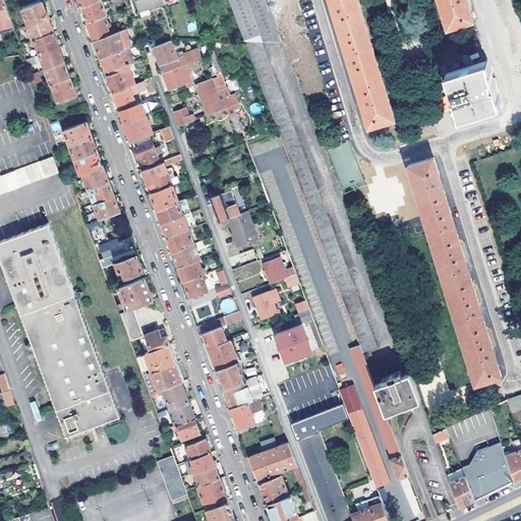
[(0,0),(0,32),(14,29),(3,0),(0,0)]
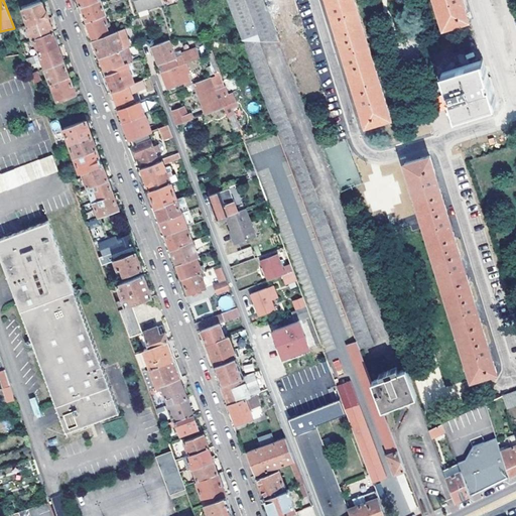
[(87,21),(105,15),(106,15),(100,0),(99,0),(82,7),(87,21)]
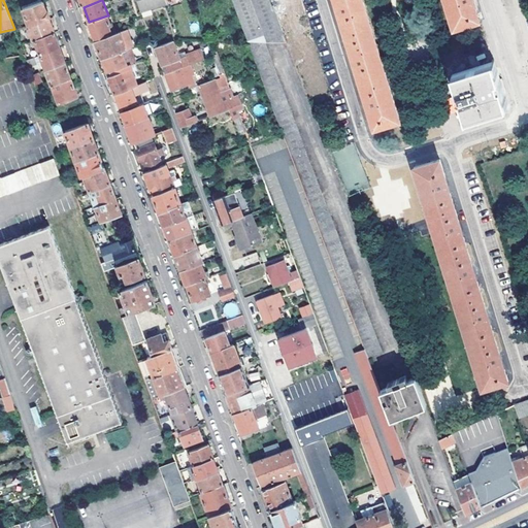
[(165,0),(135,0),(139,12),(167,3),(165,0)]
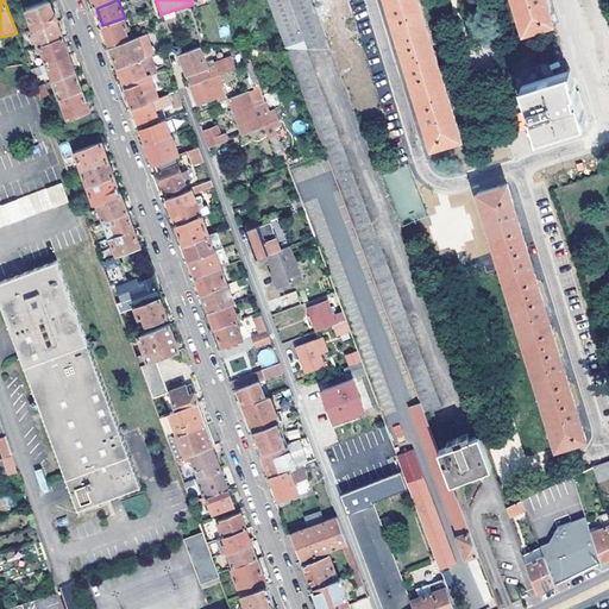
[(268,0),(286,46),(303,48),(331,48),(312,0),(268,0)]
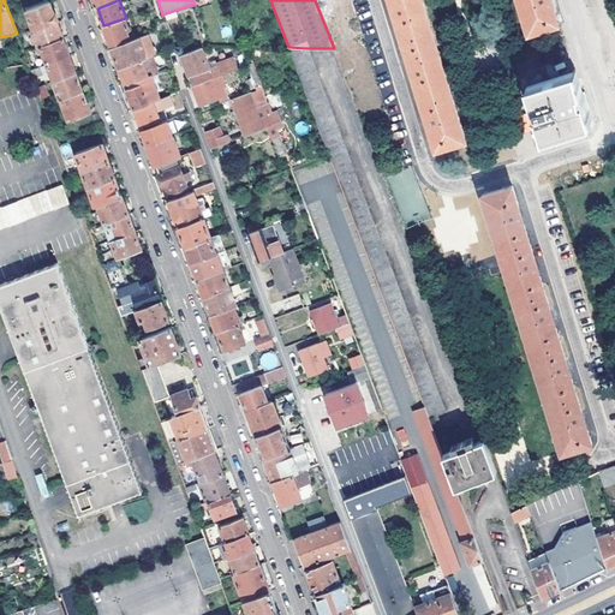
[(424,109),(436,149),(465,141),(421,0),(389,0),(390,1),(408,61),(424,109)]
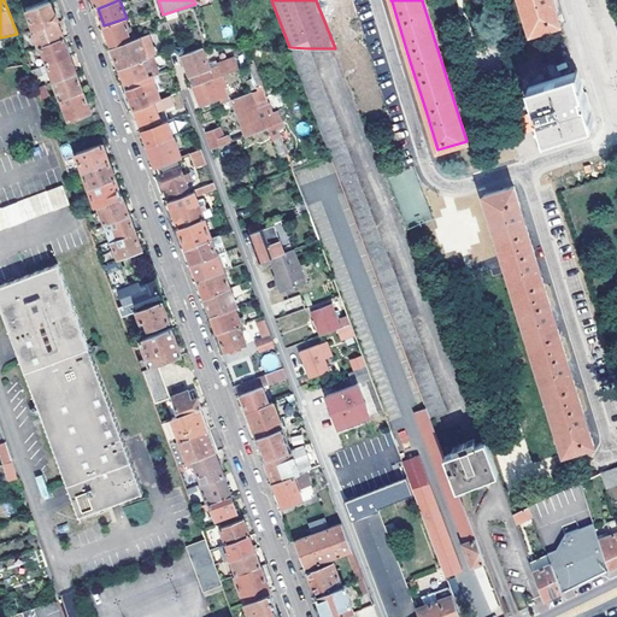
[(552,0),(519,0),(530,34),(560,24),(554,7),(552,0)]
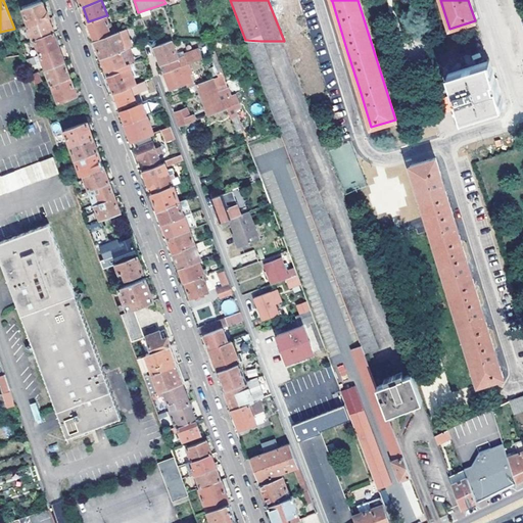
[(22,9),(29,25),(48,17),(47,14),(42,2),(22,9)]
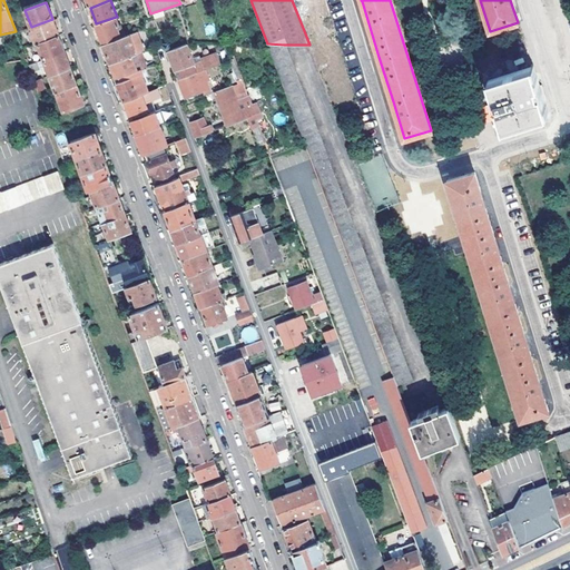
[(116,17),(96,23),(104,45),(120,39),(116,29),(119,28),(116,17)]
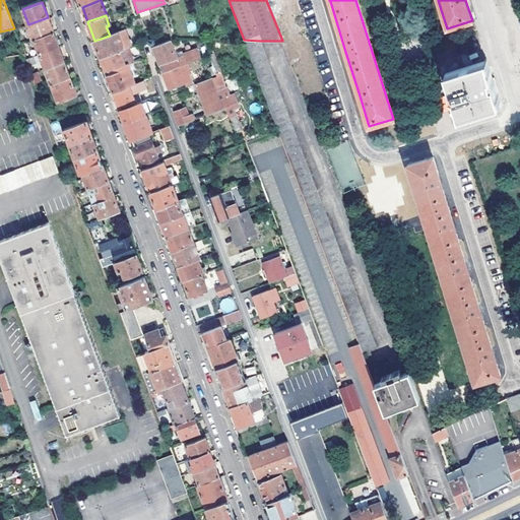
[(31,40),(53,31),(48,17),(28,24),(26,25),(31,40)]
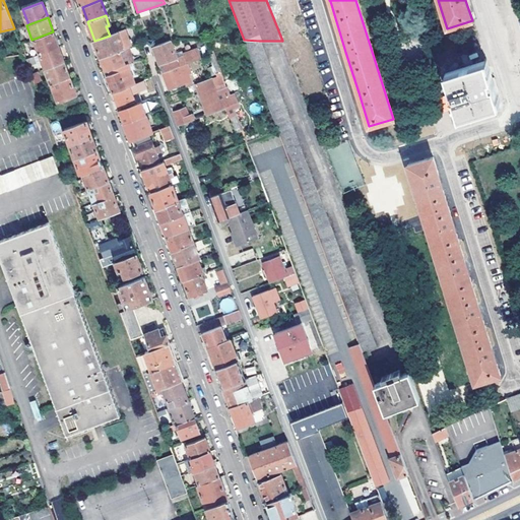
[(59,47),(53,31),(31,40),(27,41),(30,49),(37,46),(39,54),(59,47)]
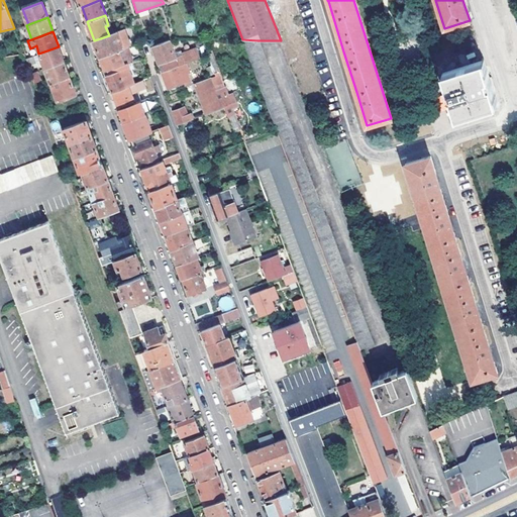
[(100,58),(119,50),(123,49),(117,32),(113,33),(109,35),(94,40),(100,58)]
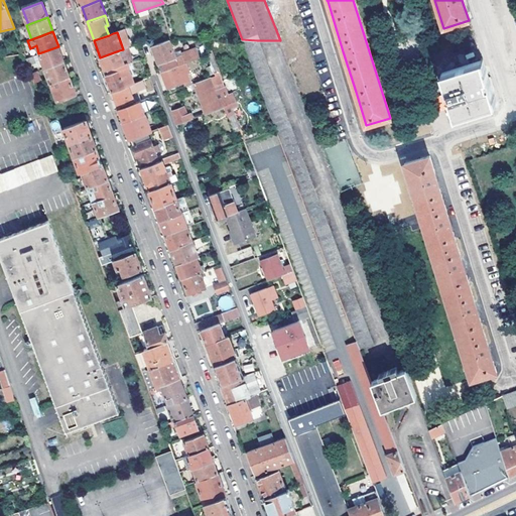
[(221,39),(206,39),(210,48),(221,48),(221,39)]
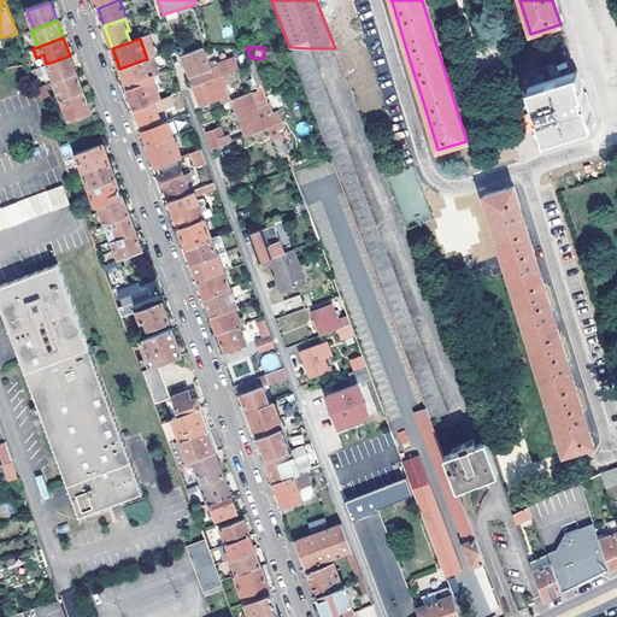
[(289,47),(425,407),(429,417),(446,410),(307,48),(289,47)]
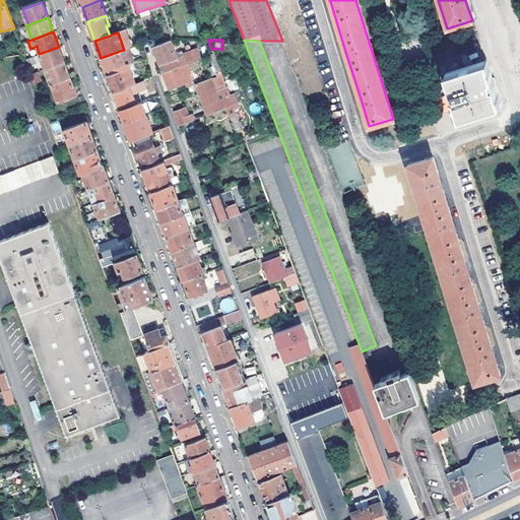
[(187,64),(201,59),(198,49),(183,54),(184,56),(177,59),(170,41),(152,47),(163,73),(187,64)]
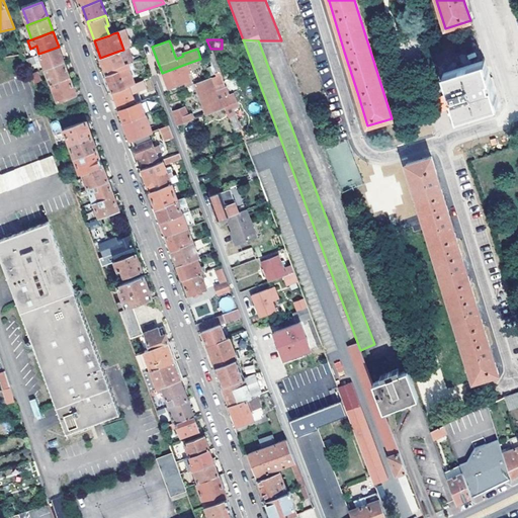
[(45,68),(64,61),(59,47),(38,54),(45,68)]
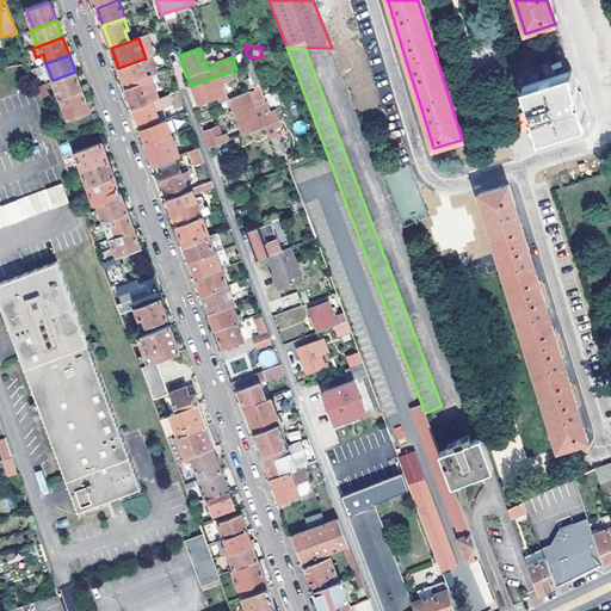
[(122,78),(124,84),(147,76),(141,60),(118,68),(119,71),(116,73),(118,79),(122,78)]
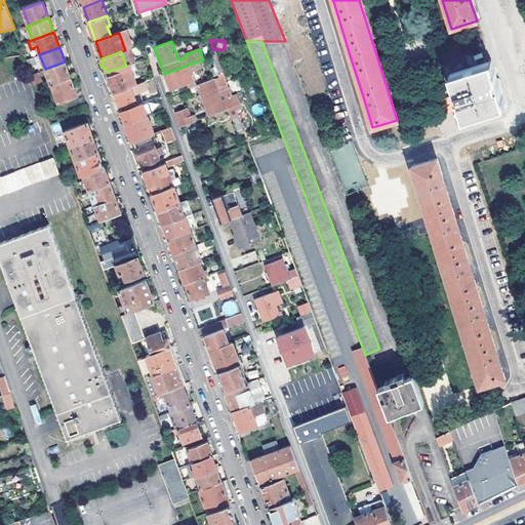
[(26,59),(28,66),(37,62),(41,71),(45,69),(39,54),(26,59)]
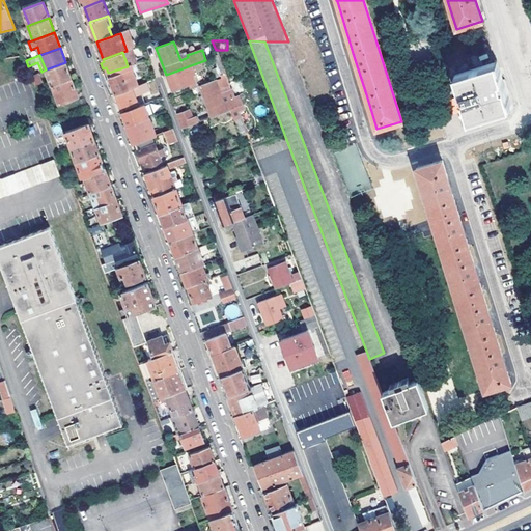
[(225,75),(218,56),(214,57),(217,68),(212,70),(215,78),(225,75)]
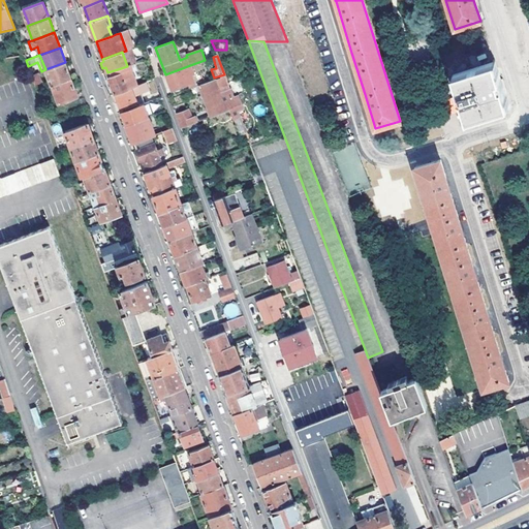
[(51,86),(53,85),(71,78),(65,62),(45,69),(51,86)]
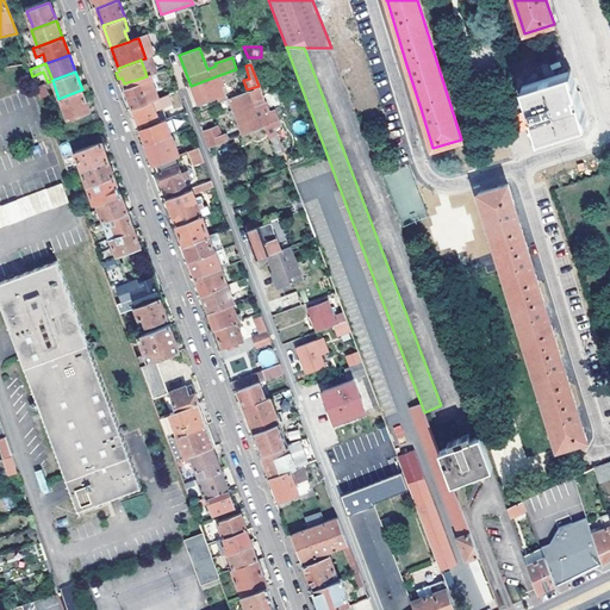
[(576,97),(568,72),(522,86),(537,137),(584,122),(576,97)]
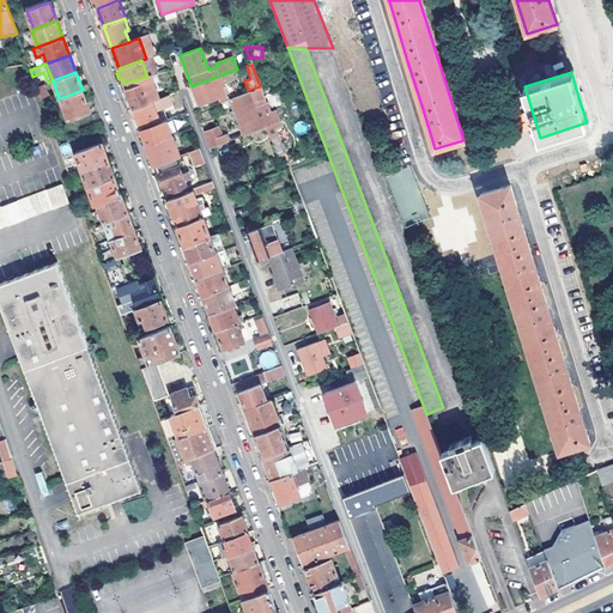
[(220,76),(192,86),(200,105),(219,98),(220,102),(228,98),(223,86),(216,90),(214,85),(223,82),(220,76)]
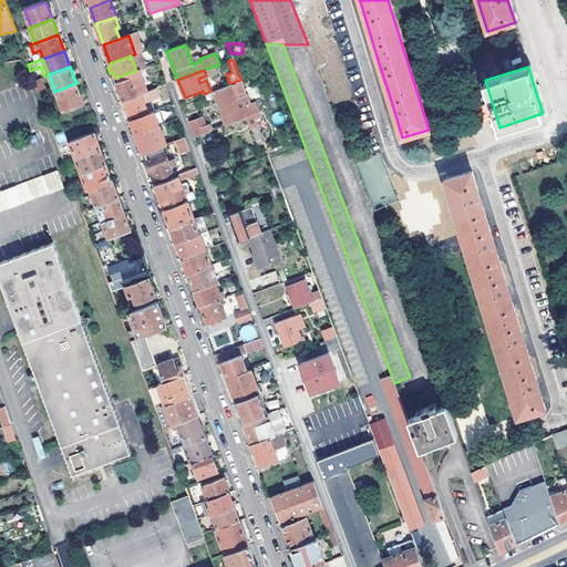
[(41,78),(34,80),(38,91),(44,88),(41,78)]
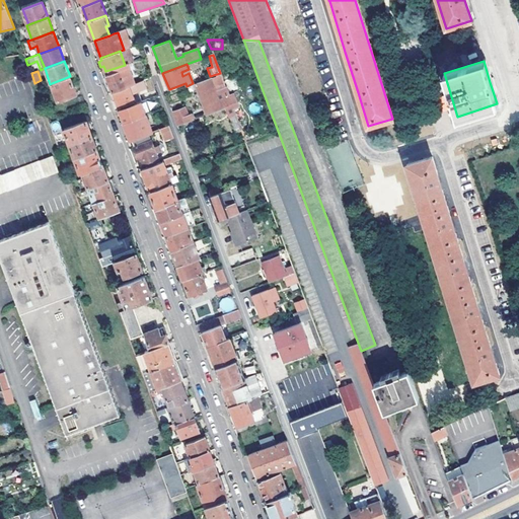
[(114,92),(136,84),(131,72),(122,75),(121,72),(107,76),(114,92)]
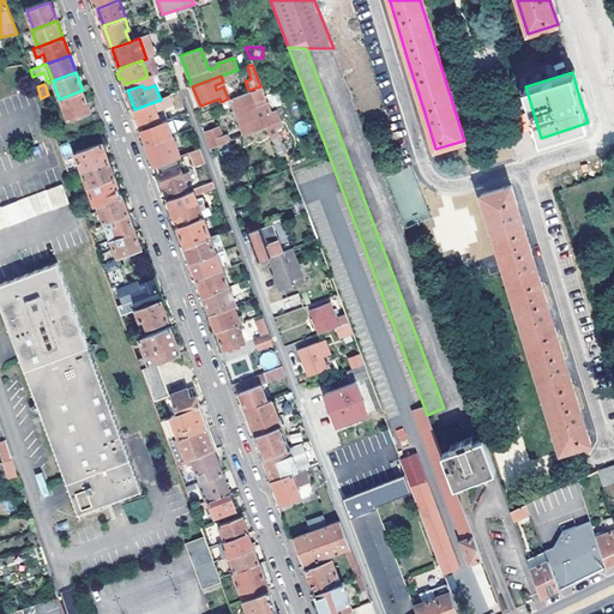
[(244,136),(263,128),(256,108),(266,104),(264,97),(262,89),(230,101),(244,136)]
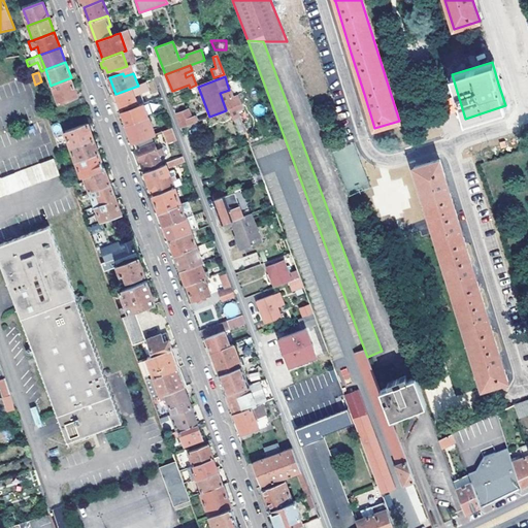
[(77,96),(71,77),(53,85),(59,102),(77,96)]
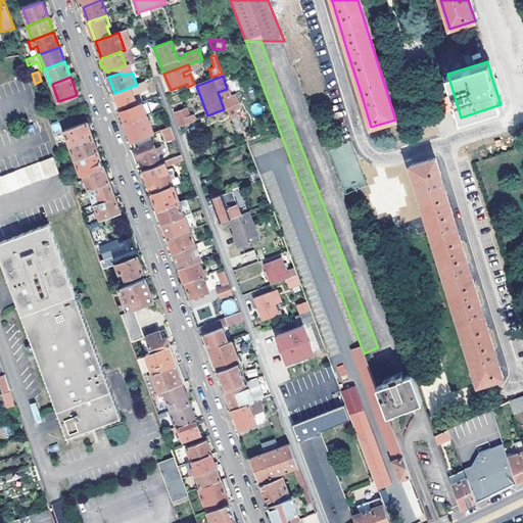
[(152,79),(137,85),(114,93),(121,110),(138,104),(134,95),(148,89),(153,99),(159,97),(152,79)]
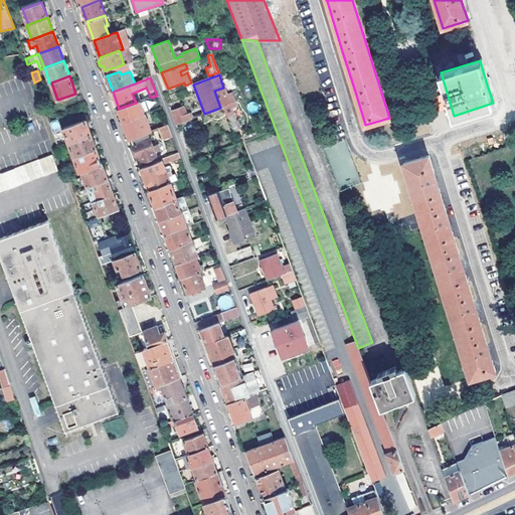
[(224,106),(229,104),(227,97),(221,99),(224,106)]
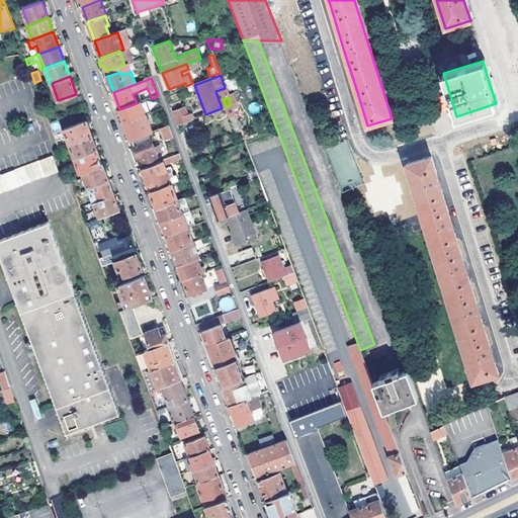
[(124,122),(146,114),(142,102),(137,103),(119,109),(124,122)]
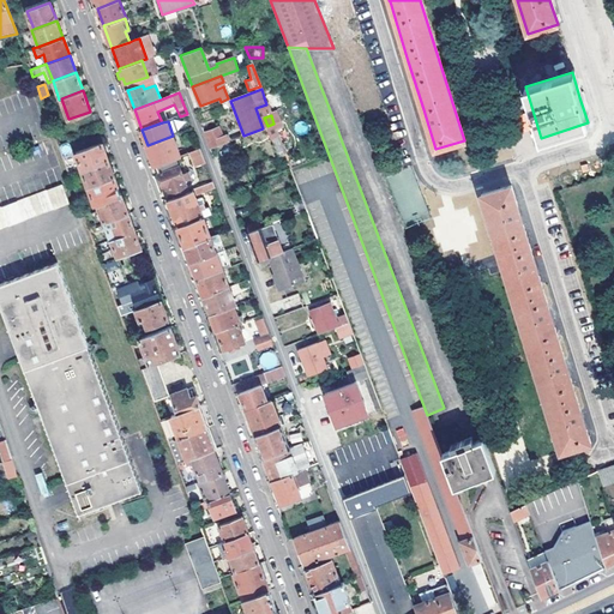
[(268,126),(280,158),(286,156),(274,124),(268,126)]
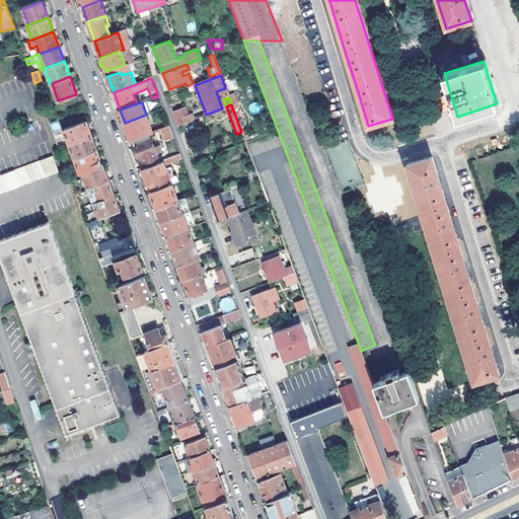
[(176,125),(193,120),(191,115),(188,117),(184,108),(172,114),(176,125)]
